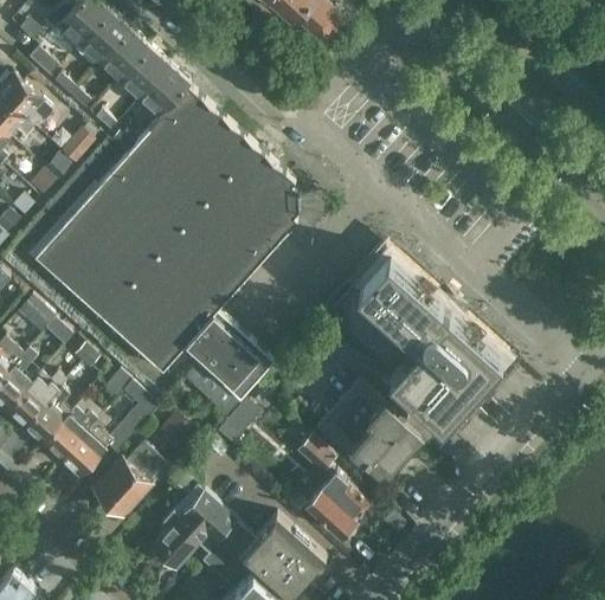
[(97,0),(81,0),(73,8),(68,6),(62,7),(57,12),(57,18),(59,24),(57,27),(78,46),(110,12),(97,0)]
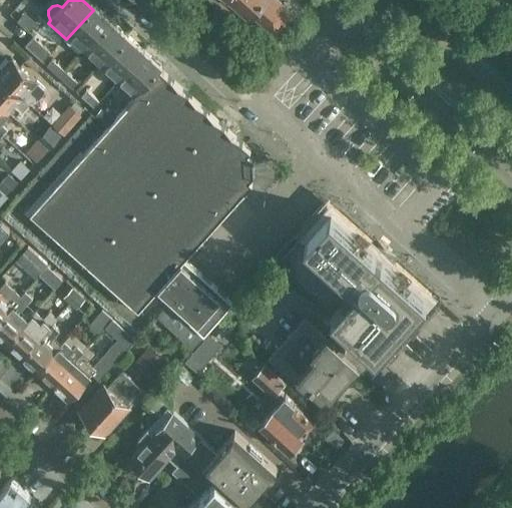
[(275,35),(293,14),(276,0),(232,0),(248,14),(249,13),(275,35)]
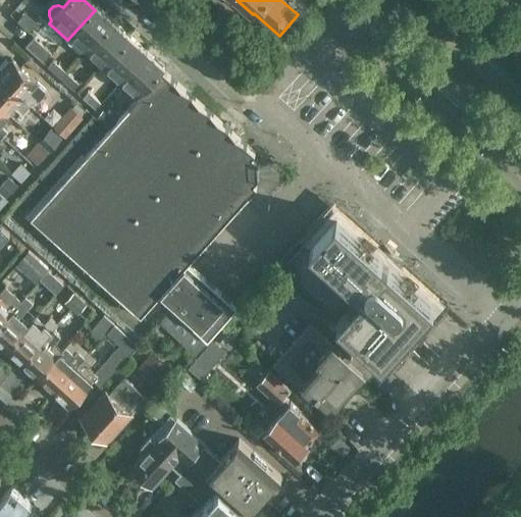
[(111,24),(95,10),(67,40),(84,55),(111,24)]
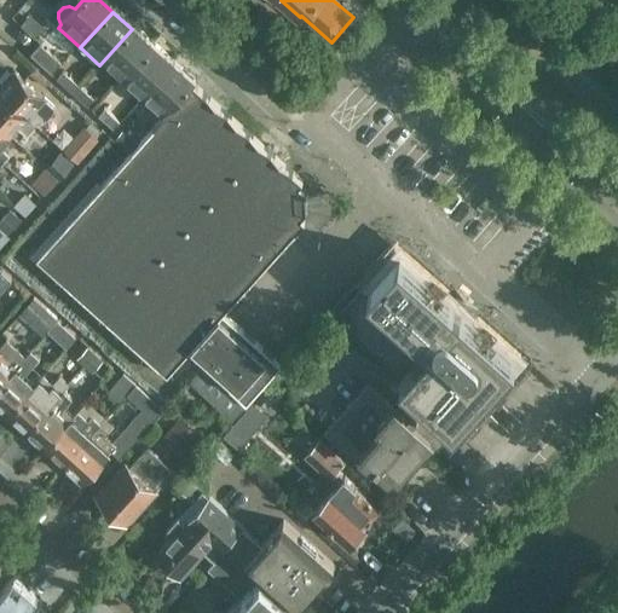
[(152,48),(132,29),(99,65),(121,85),(152,48)]
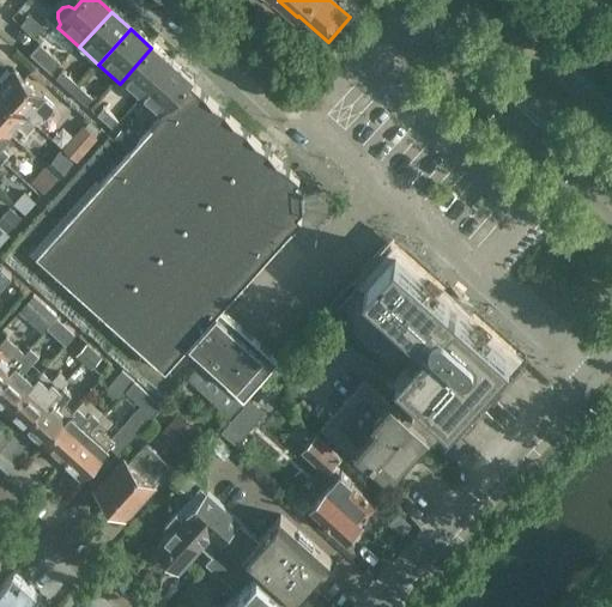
[(151,48),(120,84),(139,102),(171,66),(151,48)]
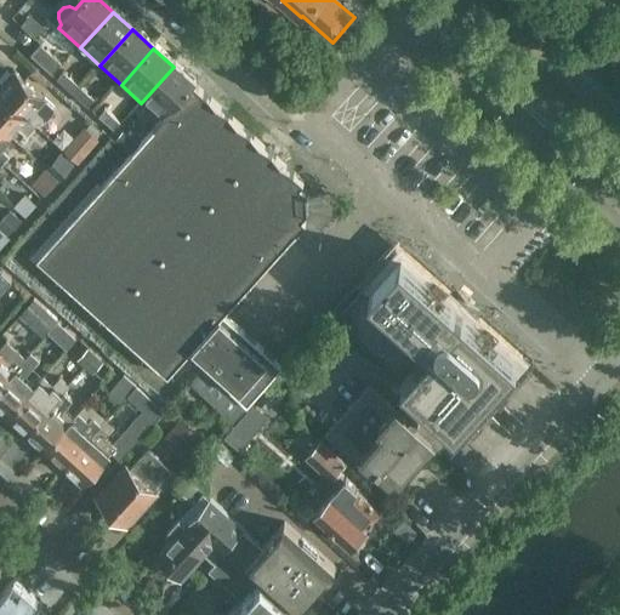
[(38,50),(29,60),(51,80),(61,69),(38,50)]
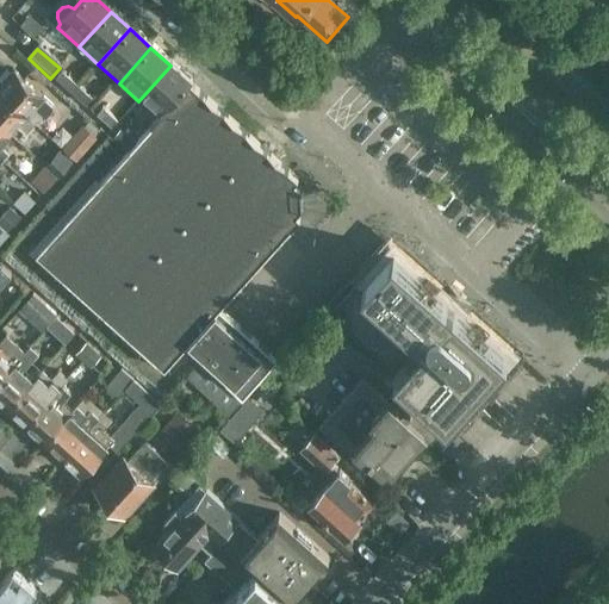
[(191,85),(171,66),(138,101),(159,119),(190,86),(191,85)]
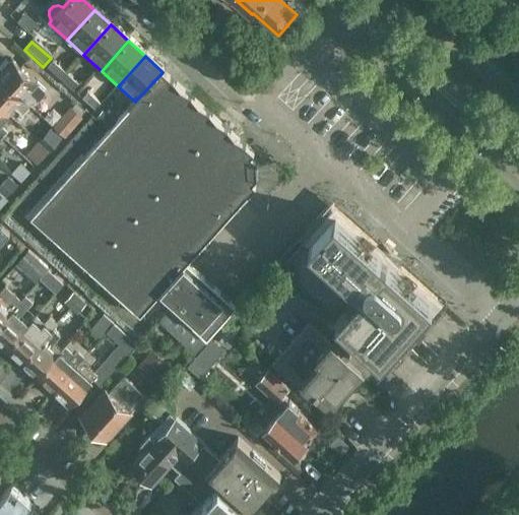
[(40,80),(43,77),(23,60),(20,63),(40,80)]
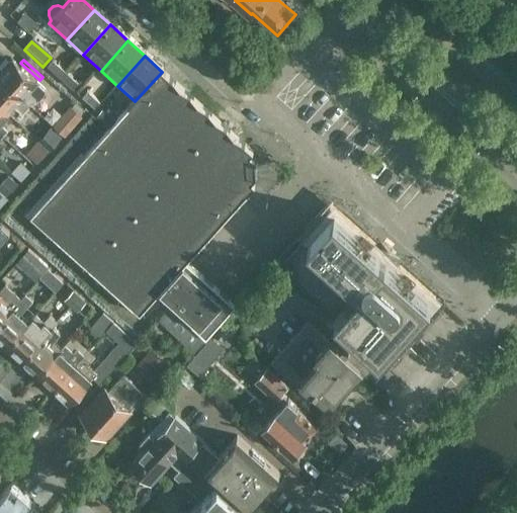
[(11,64),(0,76),(0,82),(28,108),(34,101),(28,95),(36,86),(11,64)]
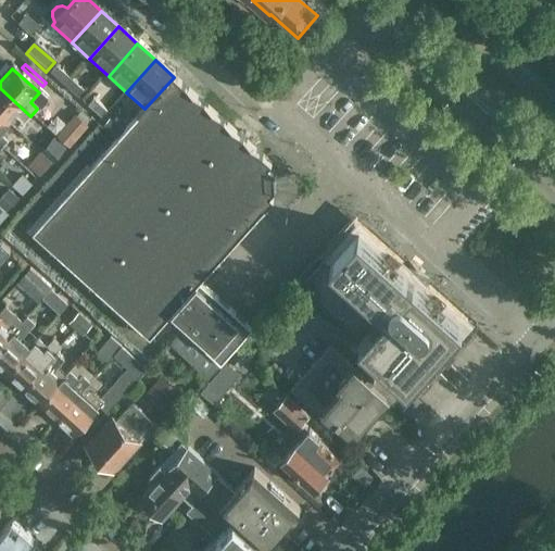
[(64,87),(70,80),(57,69),(50,75),(64,87)]
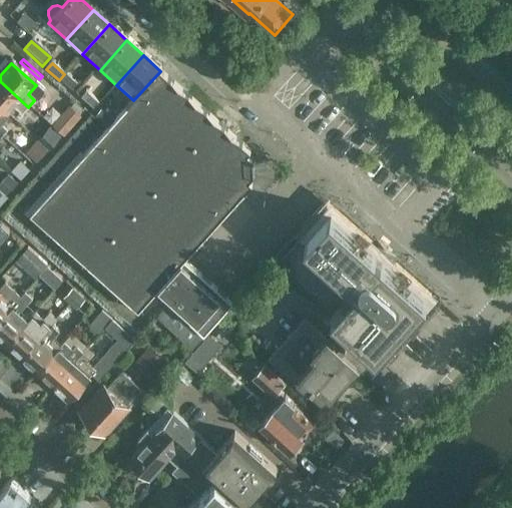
[(59,80),(71,91),(76,85),(64,74),(59,80)]
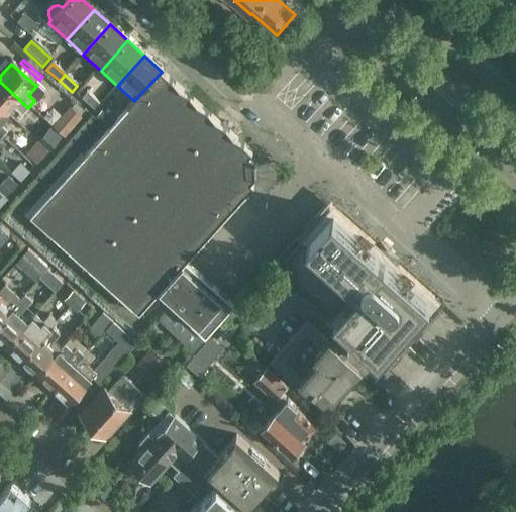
[(155,124),(184,92),(167,76),(137,108),(155,124)]
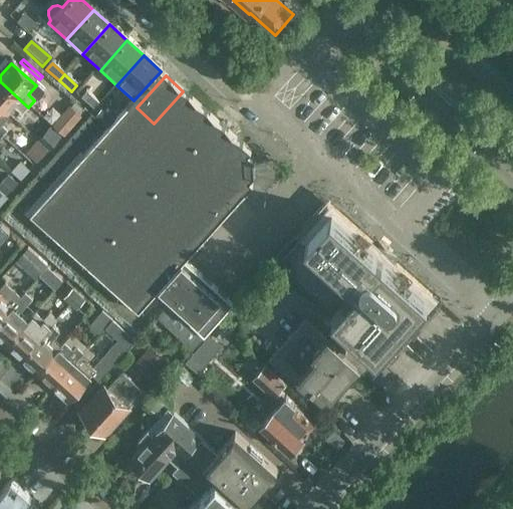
[(28,107),(0,81),(0,109),(7,116),(15,107),(22,113),(28,107)]
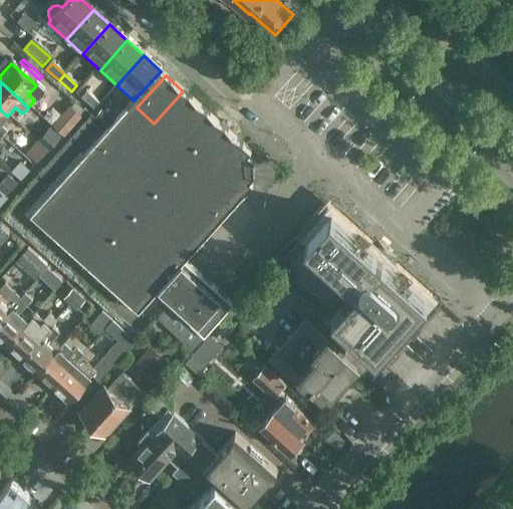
[(171,139),(200,106),(183,91),(154,123),(171,139)]
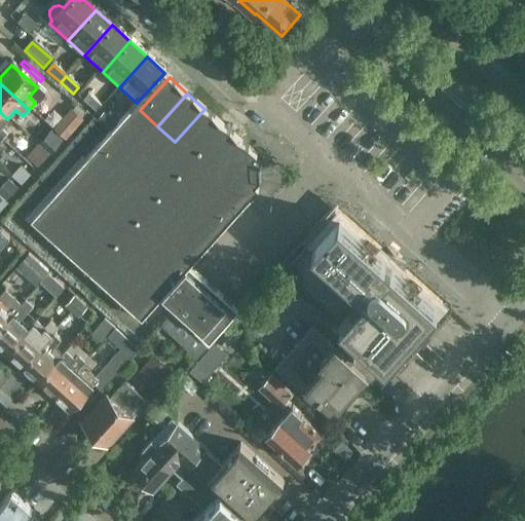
[(87,97),(82,103),(96,114),(101,108),(87,97)]
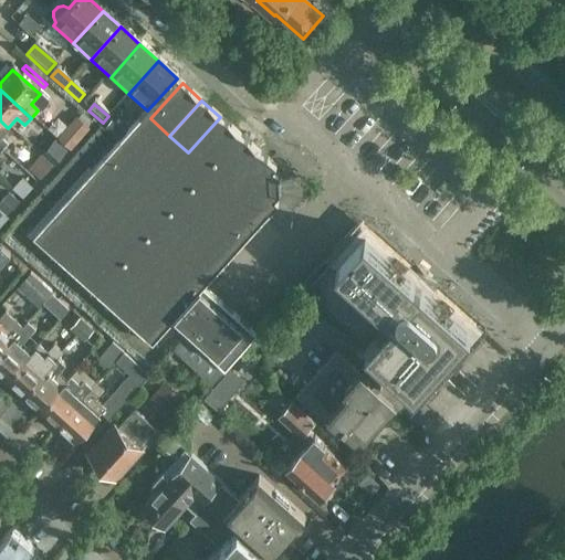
[(67,151),(84,133),(74,124),(58,141),(67,151)]
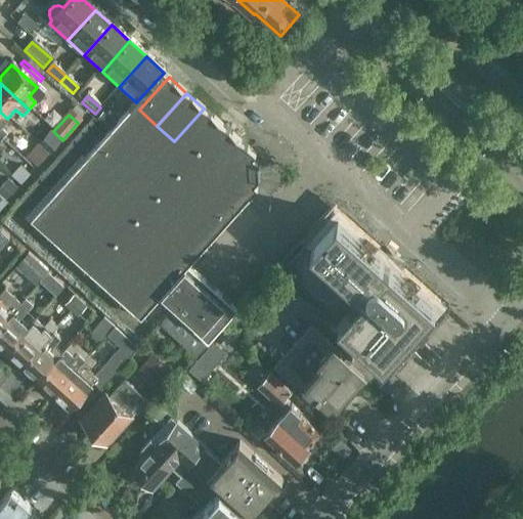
[(102,115),(99,119),(97,121),(110,132),(115,126),(102,115)]
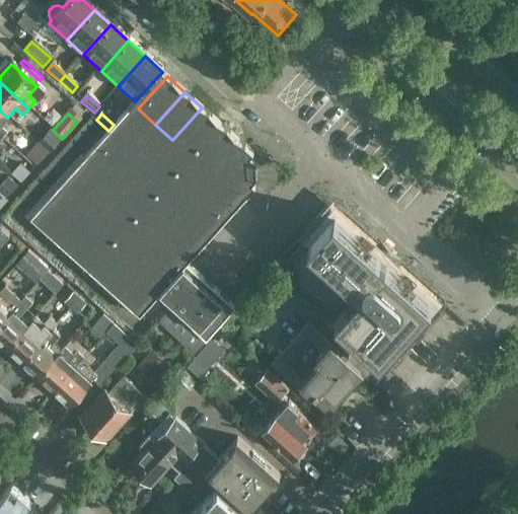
[(92,117),(85,125),(94,133),(101,125),(92,117)]
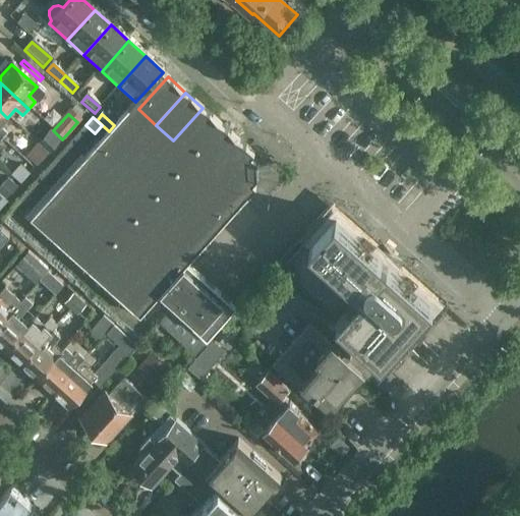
[(134,130),(127,138),(136,147),(143,138),(134,130)]
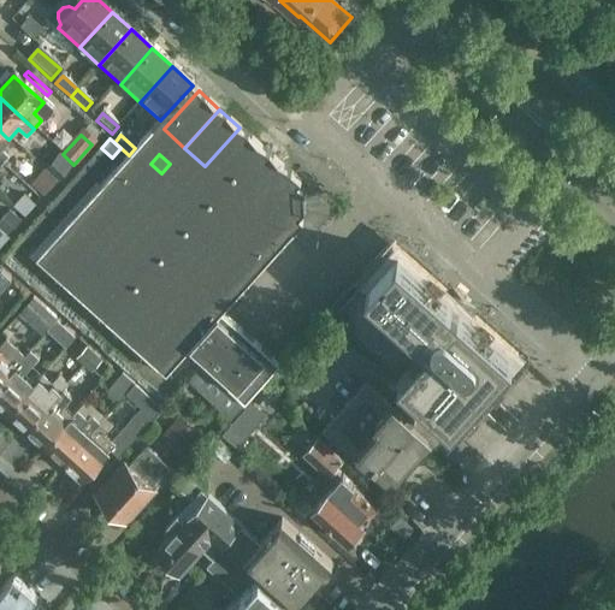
[(89,161),(80,172),(89,181),(99,171),(89,161)]
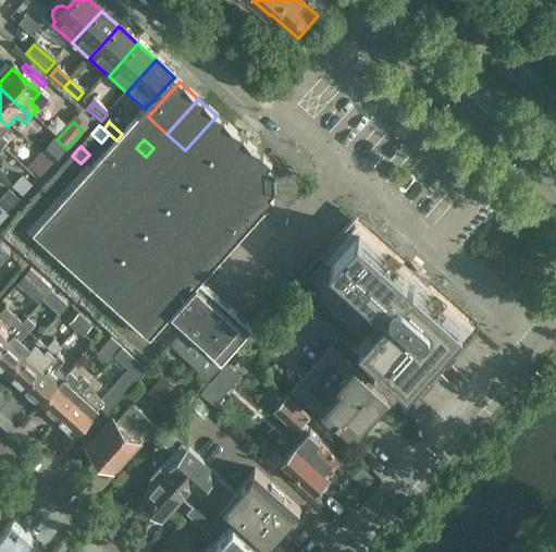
[(126,147),(111,163),(147,195),(161,179),(126,147)]
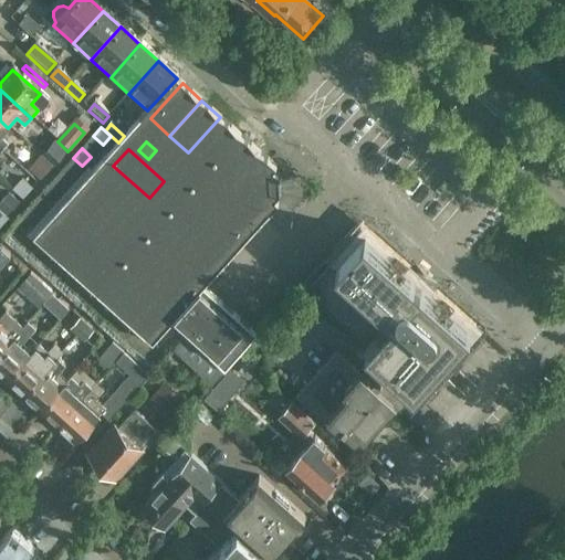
[(41,158),(52,168),(59,160),(48,150),(41,158)]
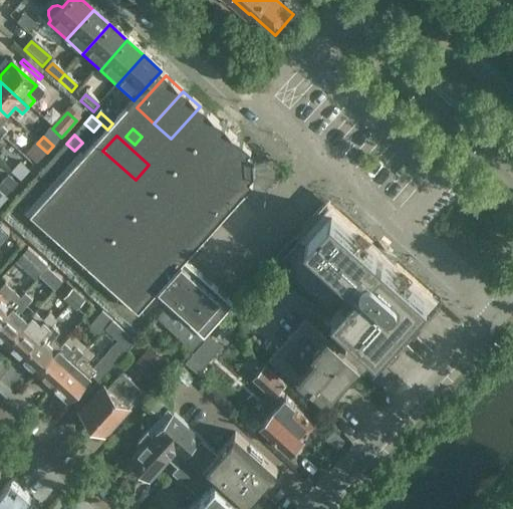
[(142,137),(135,145),(144,153),(151,145),(142,137)]
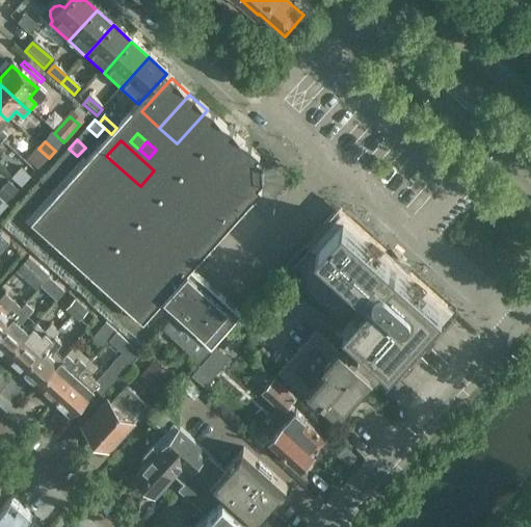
[(69,149),(60,158),(69,165),(77,156),(69,149)]
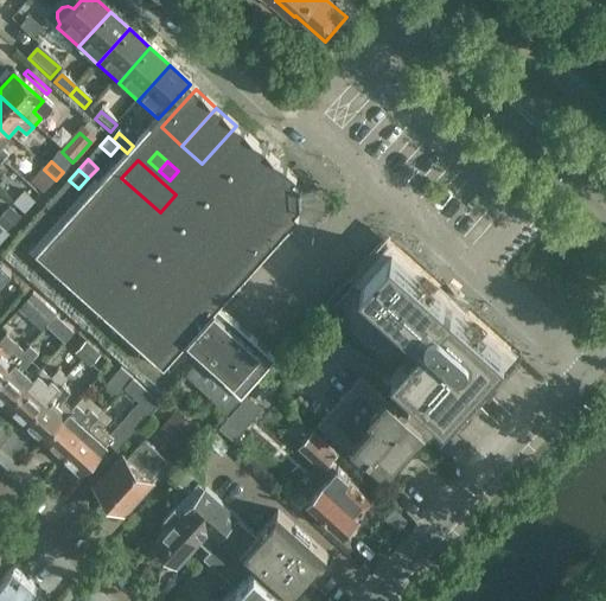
[(121,178),(106,194),(145,230),(160,212),(121,178)]
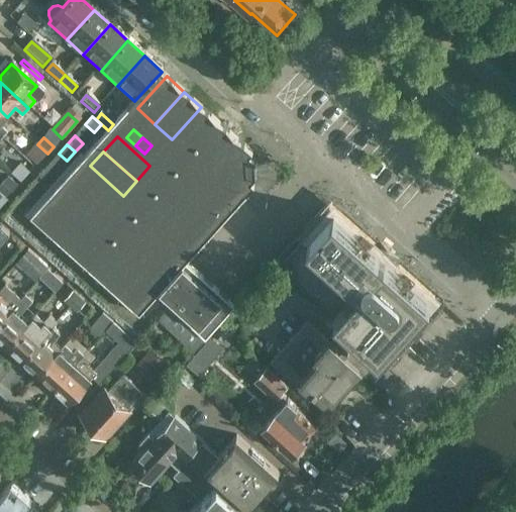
[(315,201),(268,159),(225,206),(273,249),(315,201)]
